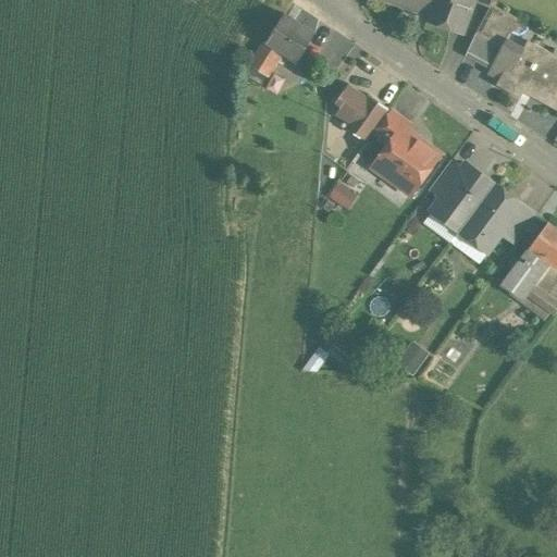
[(384,0),(430,16),(431,17),(436,0),(384,0)]
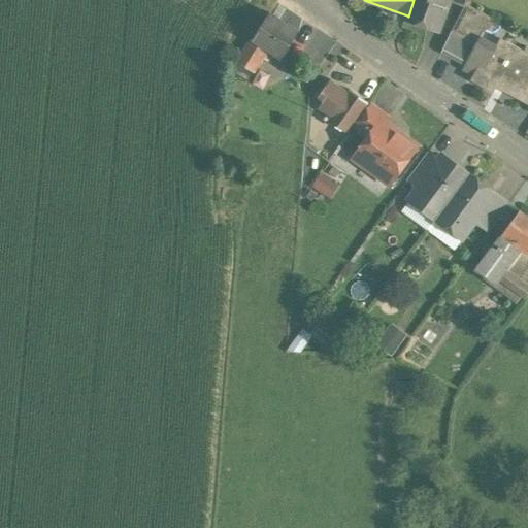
[(414,0),(408,17),(407,15),(406,20),(436,31),(448,2),(448,0),(414,0)]
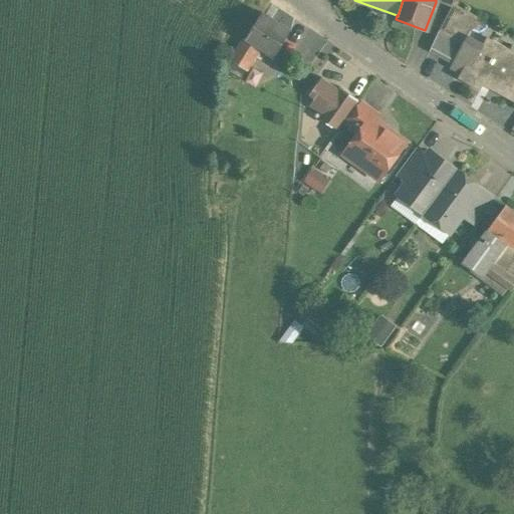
[(477,18),(453,5),(451,8),(438,32),(462,44),(463,43),(477,18)]
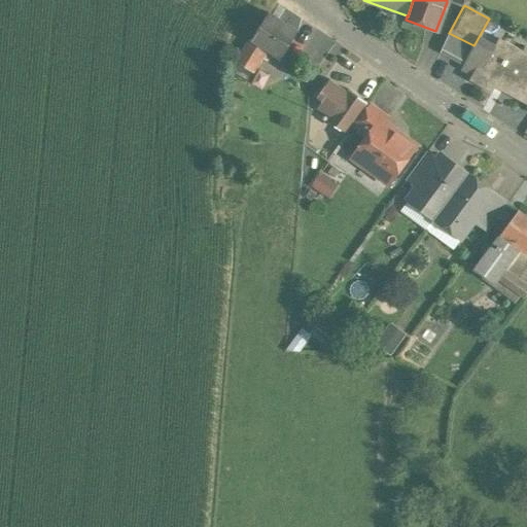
[(297,33),(269,14),(251,41),(265,50),(272,55),(280,60),(297,33)]
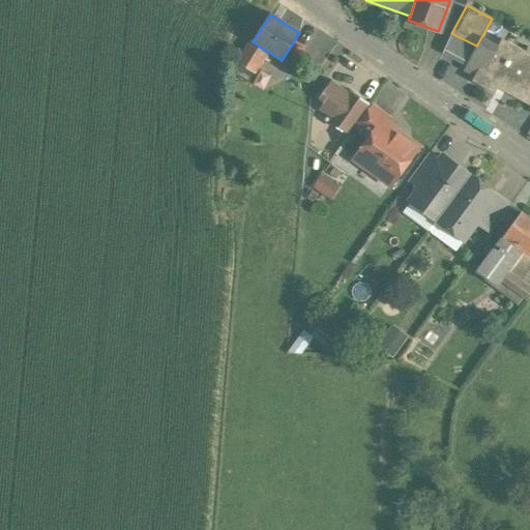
[(476,46),(451,33),(442,54),(466,66),(476,46)]
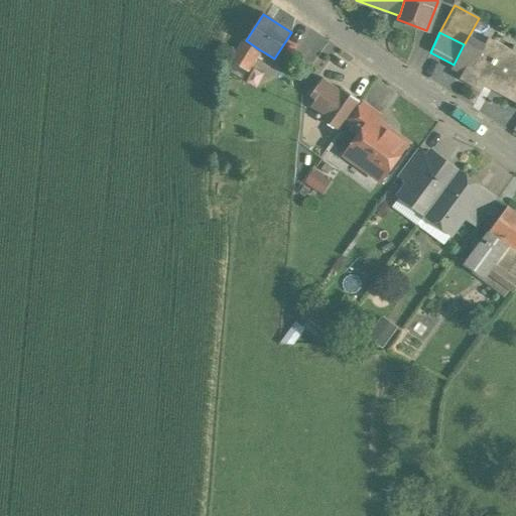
[(259,49),(246,40),(233,62),(246,71),(255,56),(256,55),(259,49)]
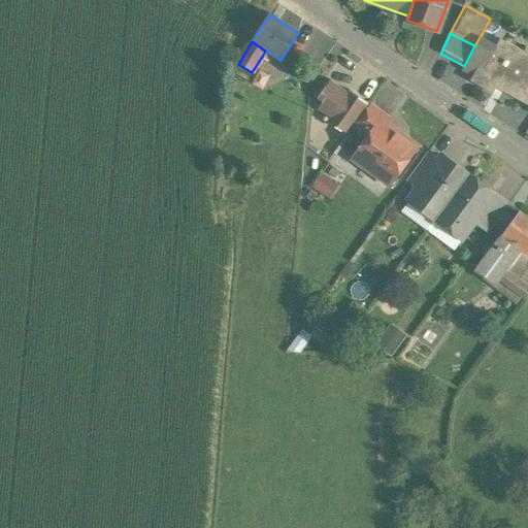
[(497,56),(492,53),(485,65),(480,63),(472,76),(469,81),(492,94),(495,89),(527,106),(527,104),(527,54),(504,42),(497,56)]
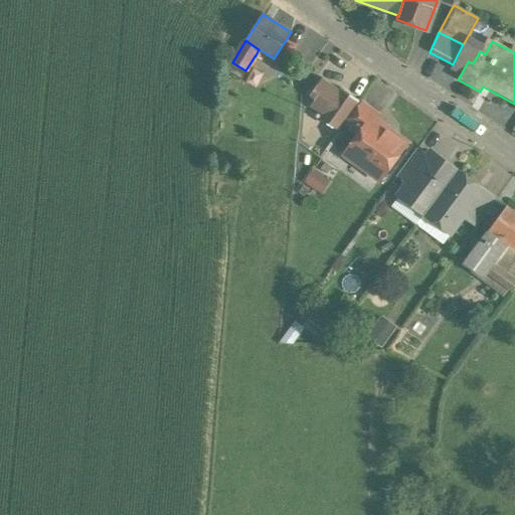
[(453,64),(450,68),(461,74),(468,61),(473,63),(480,51),(464,43),(463,44),(453,64)]
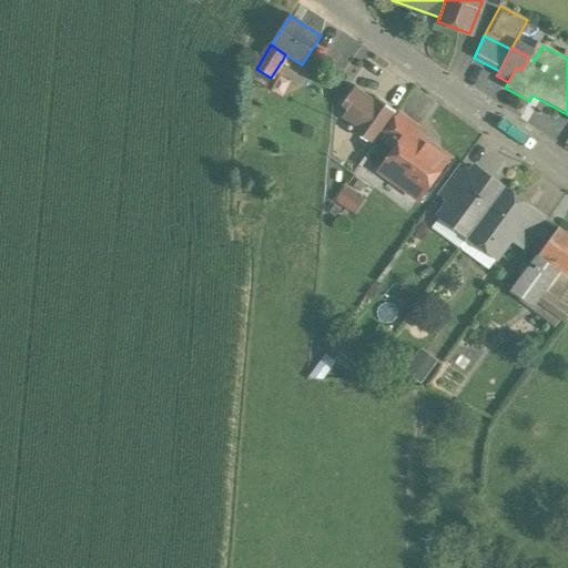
[(293,59),(285,54),(282,61),(281,62),(287,66),(293,59)]
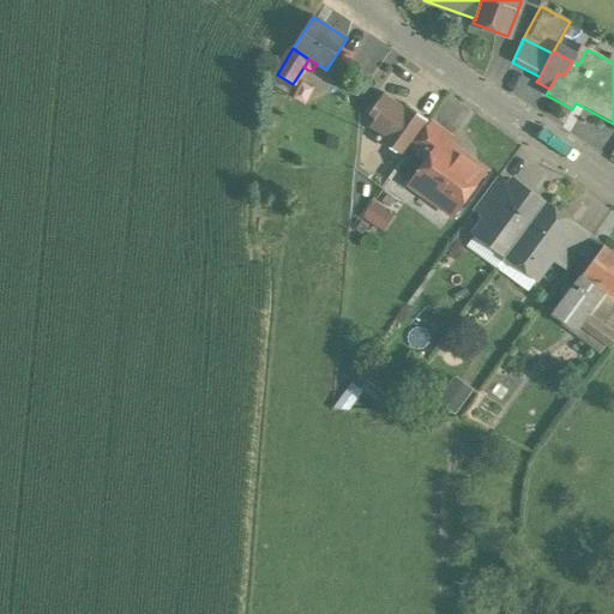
[(404,108),(384,94),(368,115),(375,120),(369,128),(383,138),(380,140),(403,156),(428,121),(405,106),(404,108)]
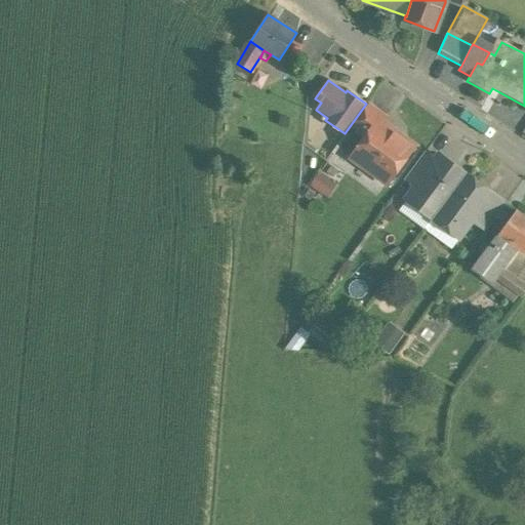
[(369,107),(354,128),(367,137),(378,122),(381,124),(387,119),(369,107)]
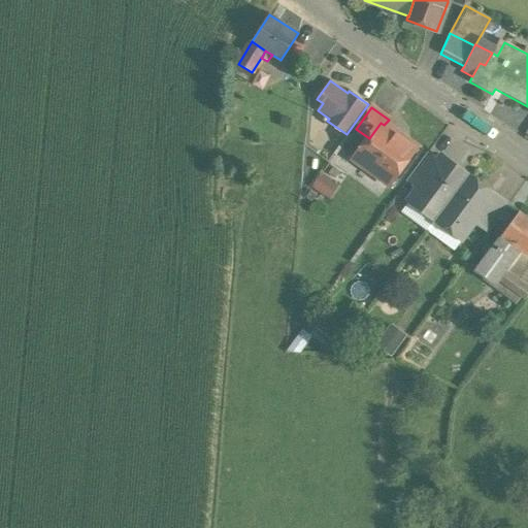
[(384,125),(381,123),(369,138),(354,159),(389,184),(415,147),(384,125)]
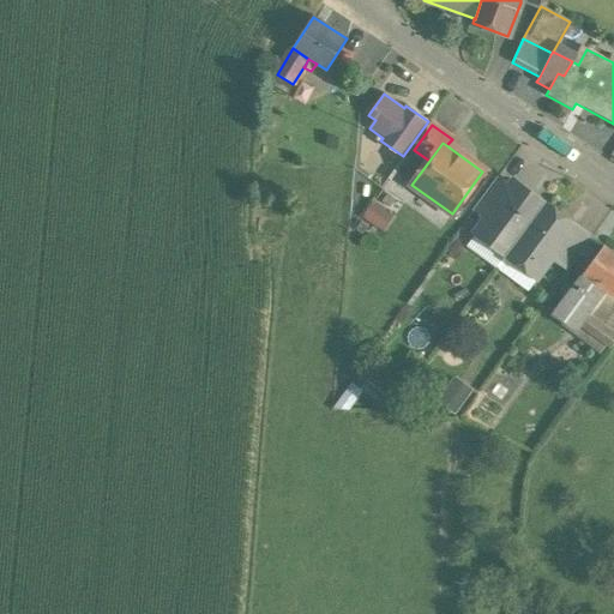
[(497,178),(473,210),(486,220),(510,188),(497,178)]
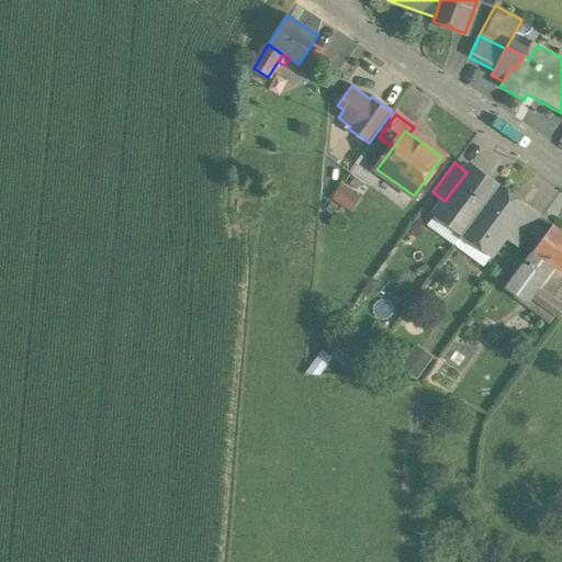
[(445,201),(439,210),(465,229),(461,234),(462,235),(497,187),(484,177),(481,182),(467,172),(445,201)]
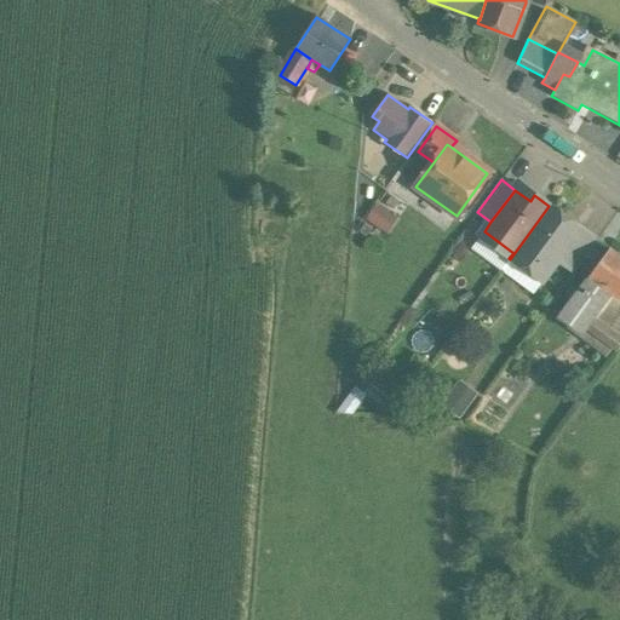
[(549,206),(510,259),(512,260),(517,254),(546,276),(557,262),(577,235),(561,224),(564,218),(549,206)]
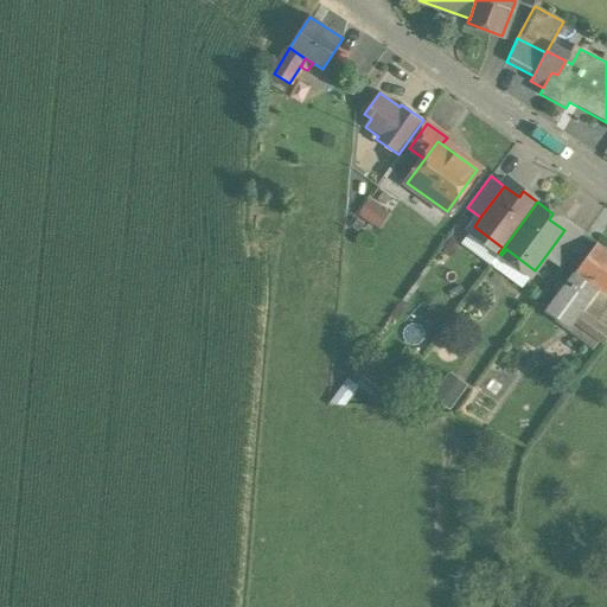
[(580,241),(564,230),(545,256),(561,267),(580,241)]
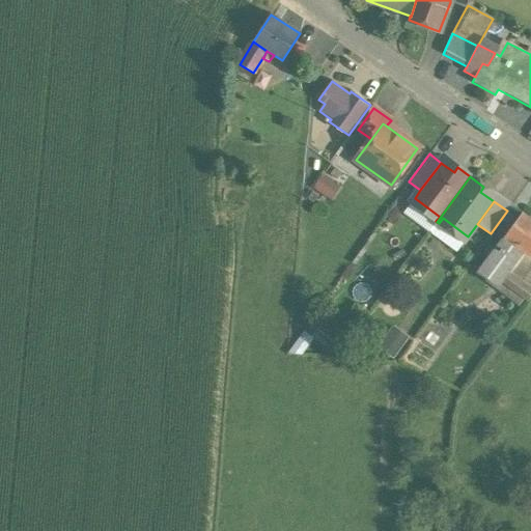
[(530,221),(522,214),(504,238),(523,251),(530,256),(530,221)]
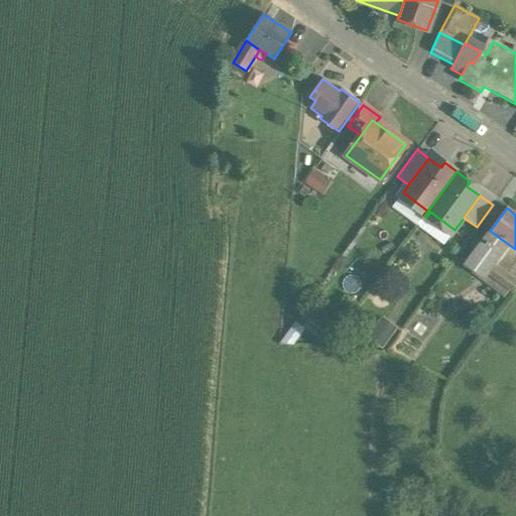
[(508,244),(490,231),(468,261),(486,275),(487,273),(493,264),(508,244)]
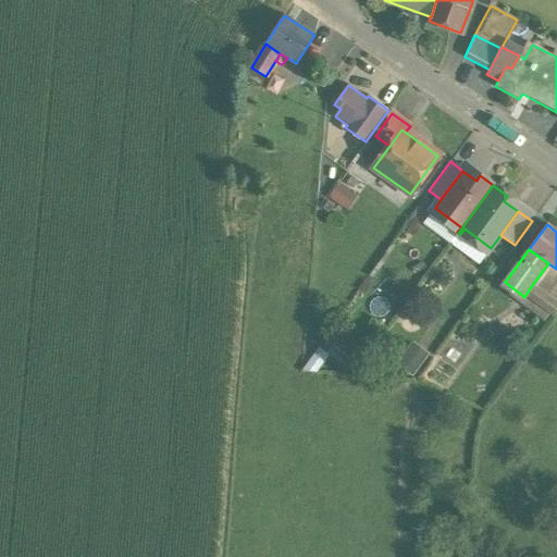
[(556,269),(548,263),(532,285),(549,297),(556,284),(556,269)]
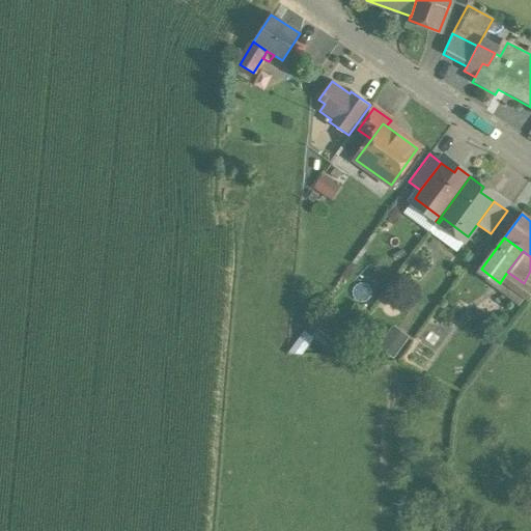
[(530,288),(524,283),(507,272),(501,281),(528,300),(530,296),(530,288)]
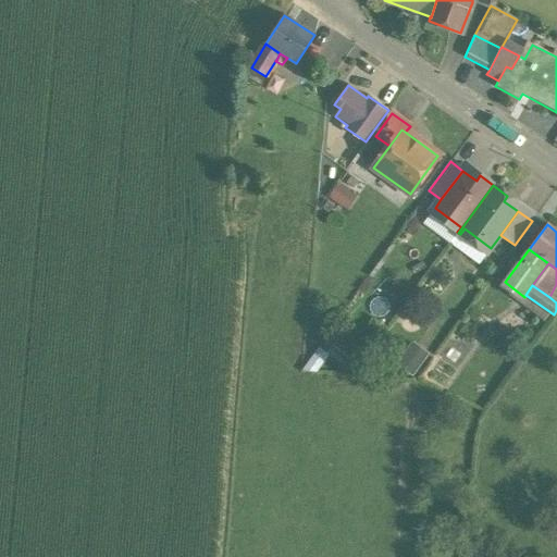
[(398,362),(415,372),(428,351),(411,342),(398,362)]
